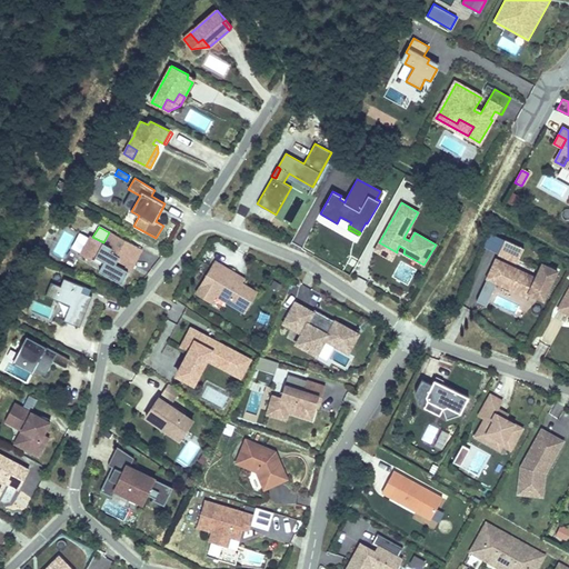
[(119,258),(135,266),(143,250),(109,231),(109,232),(103,242),(92,237),(90,236),(88,238),(80,252),(79,255),(92,261),(95,258),(103,262),(101,266),(99,271),(121,283),(128,272),(128,271),(123,269),(116,265),(118,261),(119,258)]
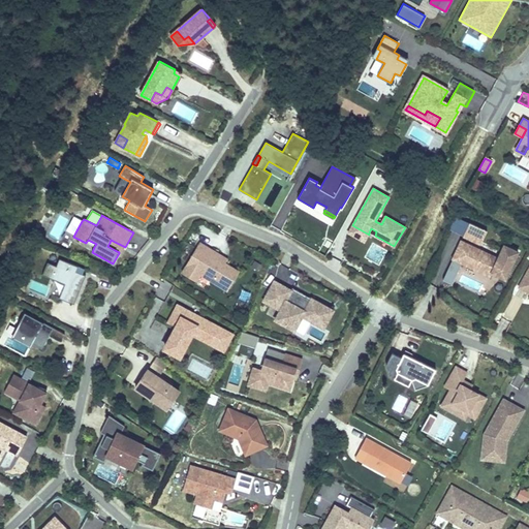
[(74,235),(82,221),(73,217),(66,230),(74,235)]
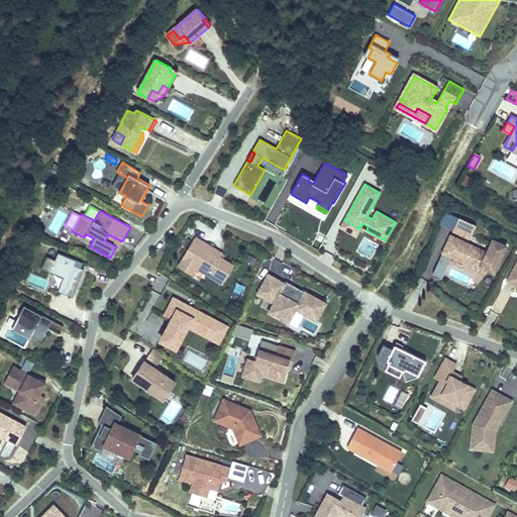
[(452,232),(470,240),(476,225),(458,217),(452,232)]
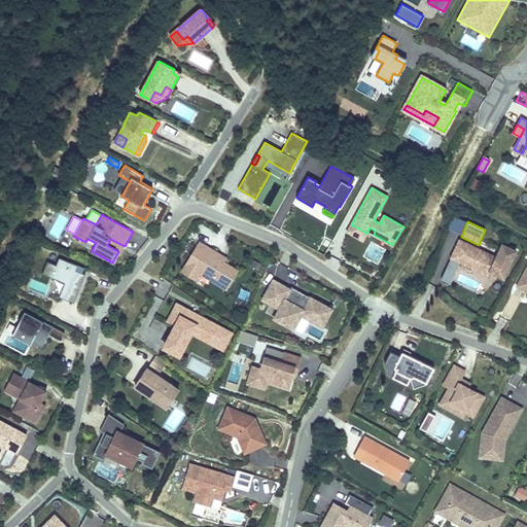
[(351,224),(349,230),(364,238),(367,234),(351,224)]
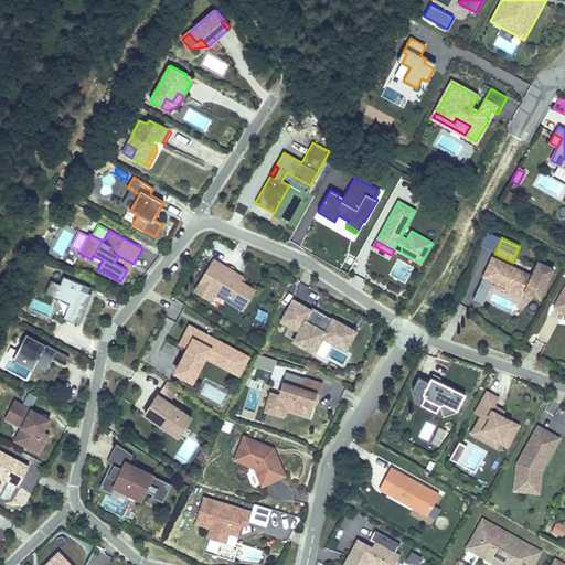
[(531,274),(492,255),(482,277),(483,277),(472,299),(482,304),(493,283),(523,296),(524,292),(540,299),(555,268),(537,259),(531,274)]
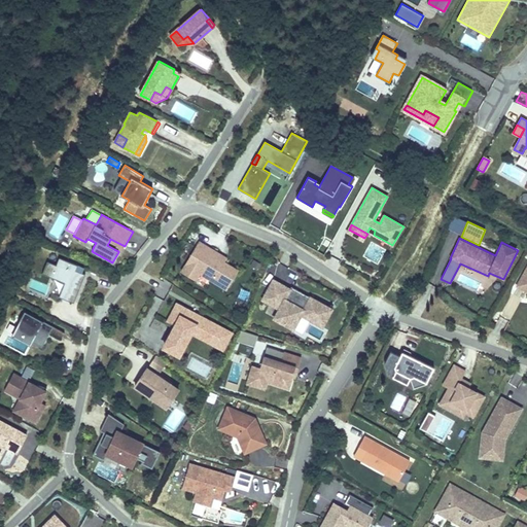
[(120,253),(125,246),(110,239),(109,242),(116,246),(114,249),(118,251),(118,252),(120,253)]
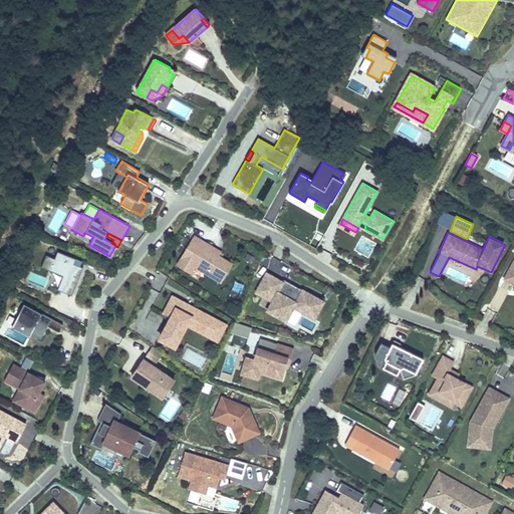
[(205,245),(206,243),(195,236),(178,265),(191,273),(195,266),(222,282),(233,264),(219,256),(212,252),(213,250),(205,245)]
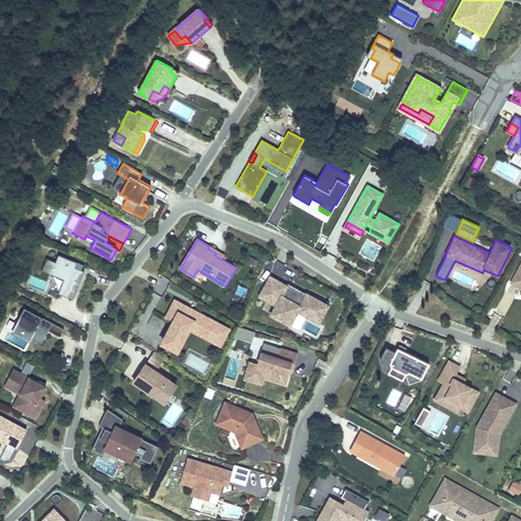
[(224,255),(209,246),(208,248),(216,253),(215,255),(222,259),(224,255)]
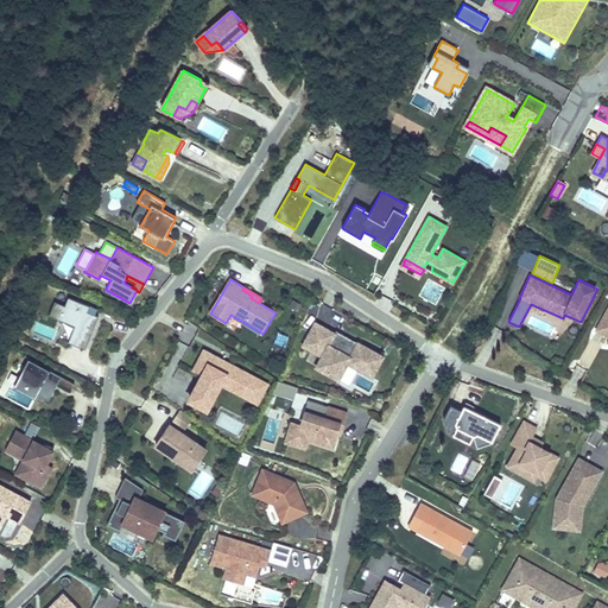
[(55,302),(49,316),(75,327),(68,343),(84,349),(97,317),(95,315),(87,312),(89,306),(68,298),(64,306),(55,302)]
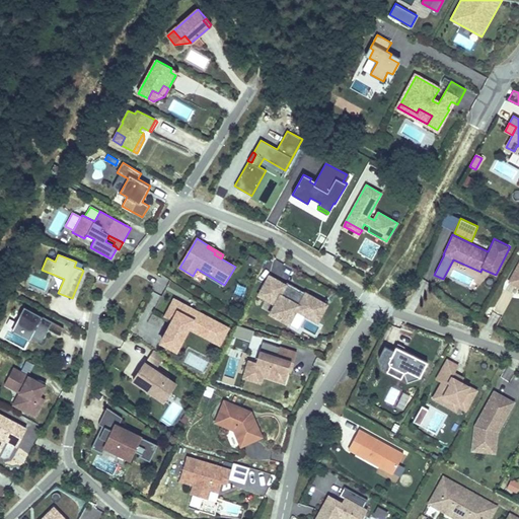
[(256,260),(249,255),(246,262),(253,266),(256,260)]
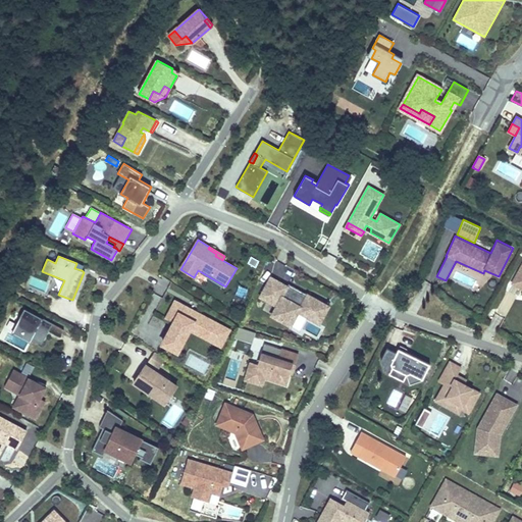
[(521,262),(511,283),(521,290),(521,262)]
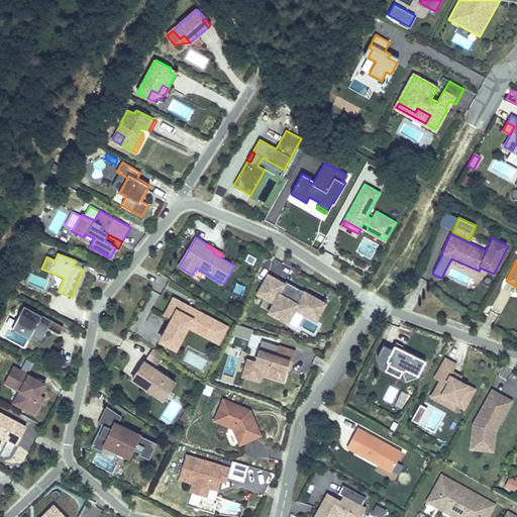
[(277,279),(269,275),(261,289),(268,293),(266,298),(274,303),(269,312),(288,323),(296,309),(316,320),(326,303),(302,290),(301,292),(295,289),(296,287),(286,281),(285,284),(277,298),(270,293),(277,279)]
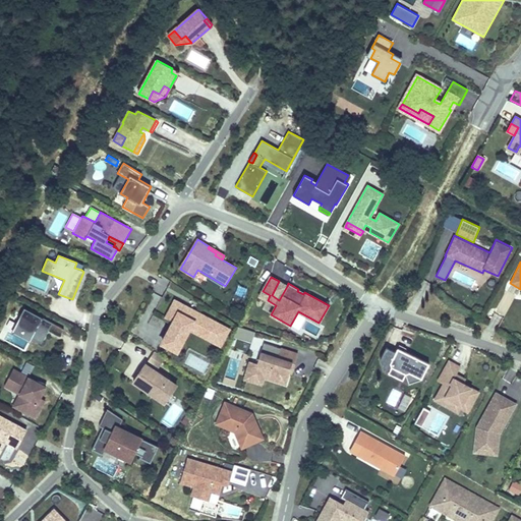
[(287,286),(279,281),(272,295),(279,300),(287,286)]
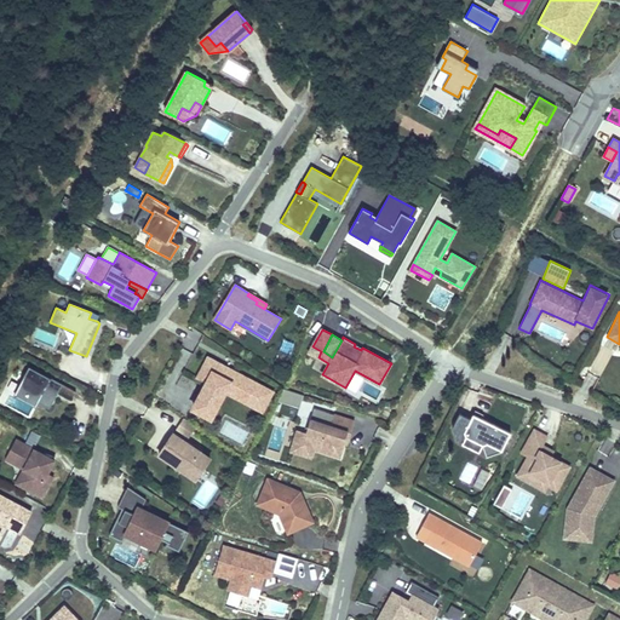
[(313,346),(309,352),(319,357),(321,351),(313,346)]
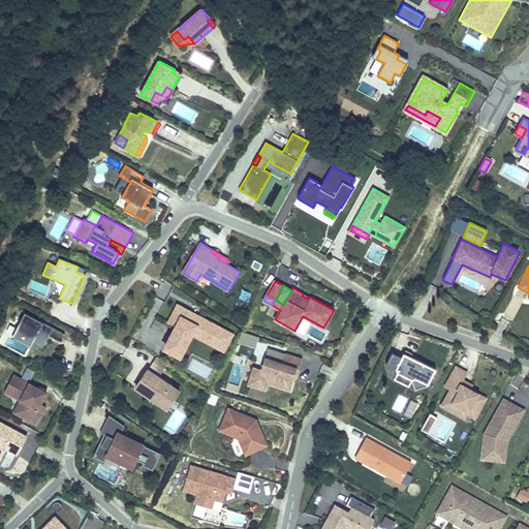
[(192,333),(194,335),(211,343),(214,338),(226,344),(231,335),(199,317),(198,319),(190,315),(192,313),(178,305),(168,321),(177,325),(165,348),(180,355),(192,333)]
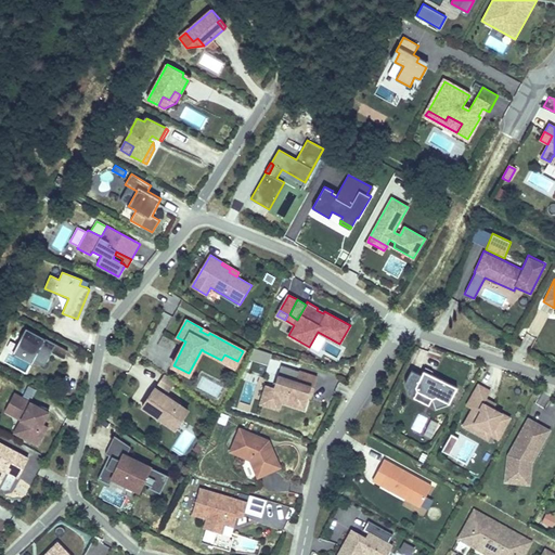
[(14,349),(35,360),(44,365),(50,356),(44,353),(47,349),(52,351),(56,344),(26,328),(14,349)]
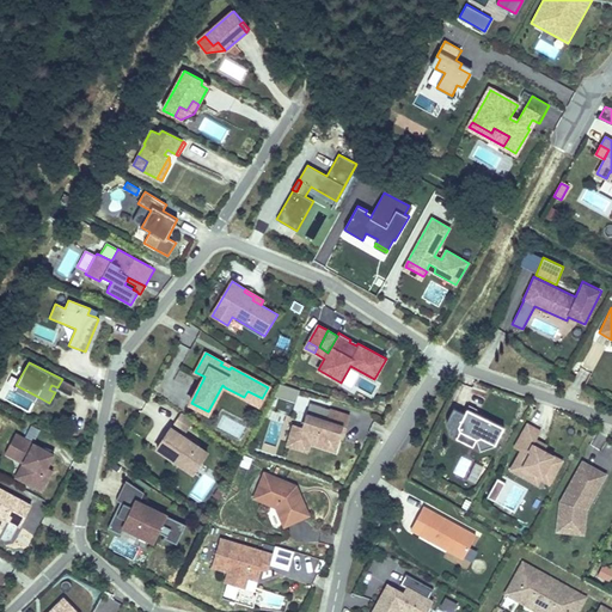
[(75,386),(62,379),(57,387),(71,395),(75,386)]
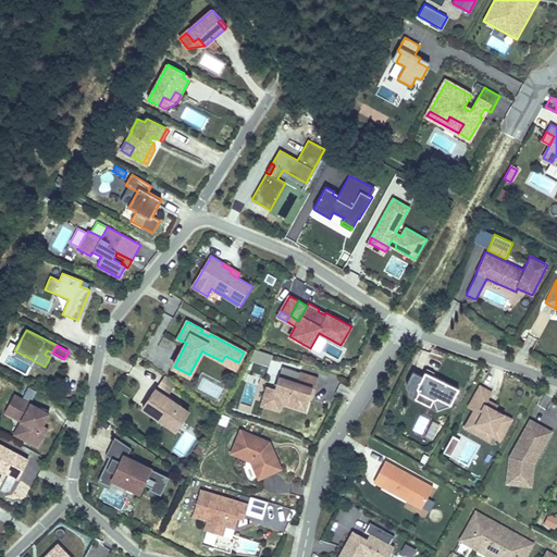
[(269,367),(273,356),(255,349),(249,360),(269,367)]
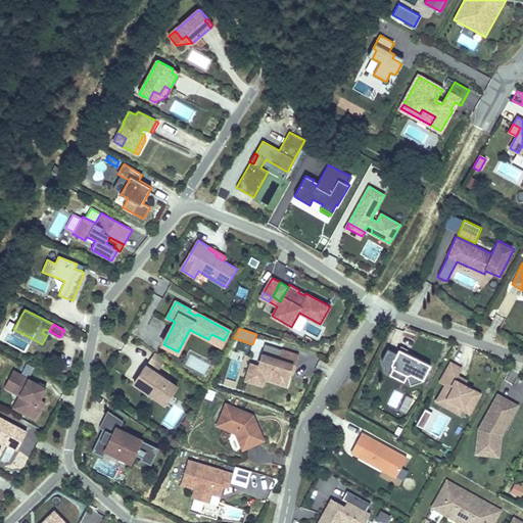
[(31,343),(33,339),(13,329),(11,333),(31,343)]
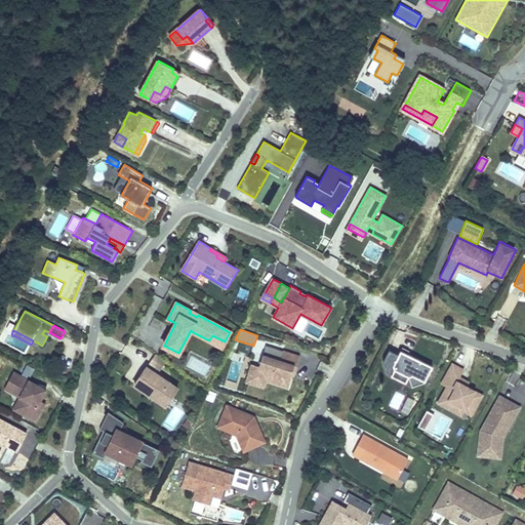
[(180,355),(193,332),(191,330),(178,353),(180,355)]
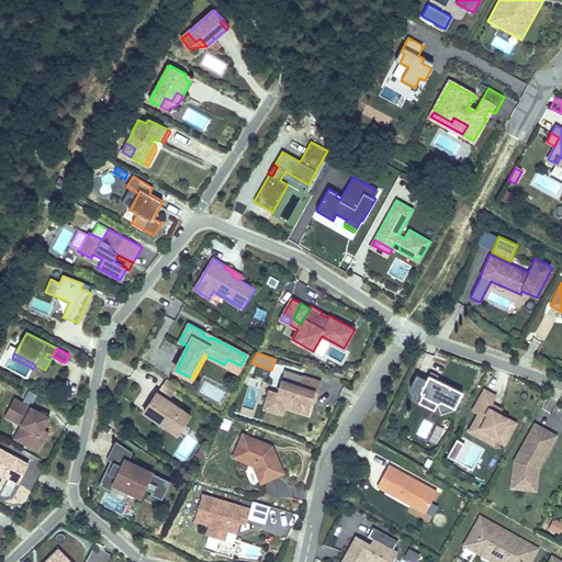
[(237,371),(240,366),(227,359),(224,364),(237,371)]
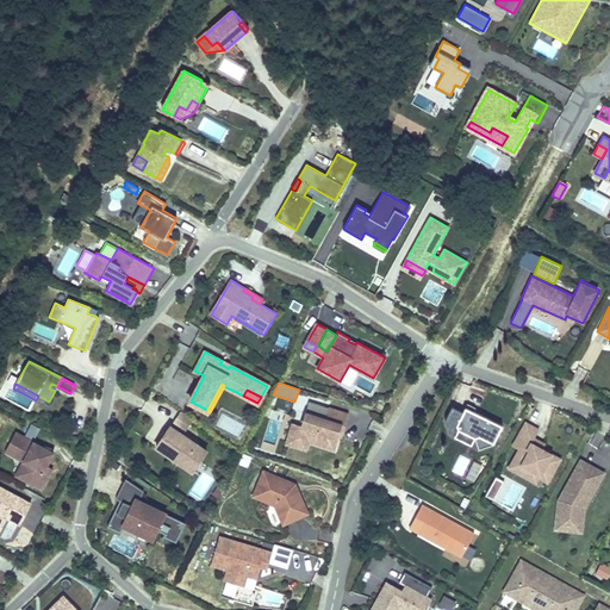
[(309,402),(305,412),(325,418),(329,408),(309,402)]
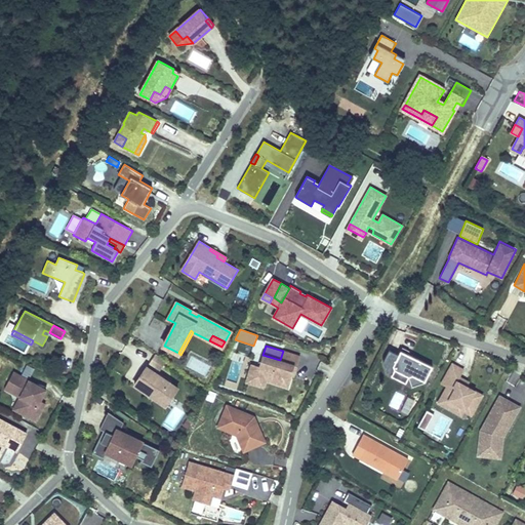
[(395,369),(408,376),(412,387),(425,382),(433,366),(407,354),(401,351),(399,355),(389,350),(384,362),(387,372),(395,369)]
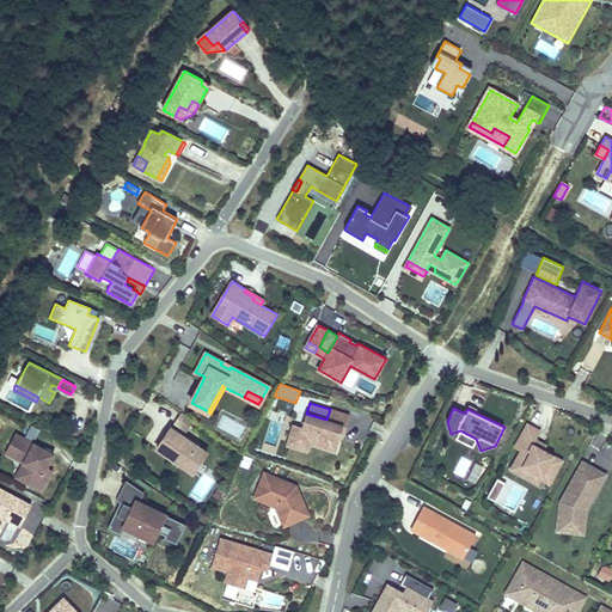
[(298,441),(311,445),(336,453),(341,440),(340,439),(343,427),(346,428),(350,415),(330,409),(326,420),(306,414),(303,428),(298,441)]
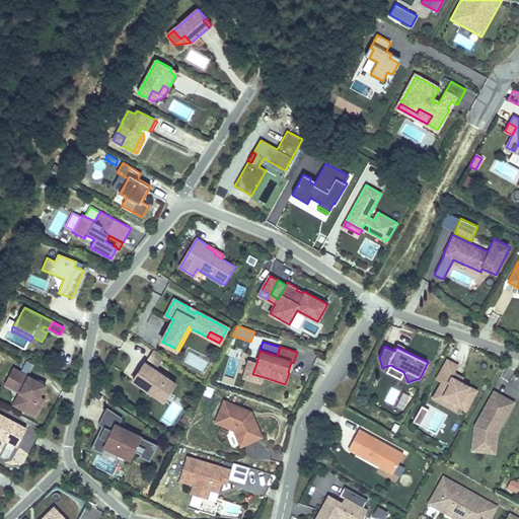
[(147,359),(158,367),(164,358),(153,351),(147,359)]
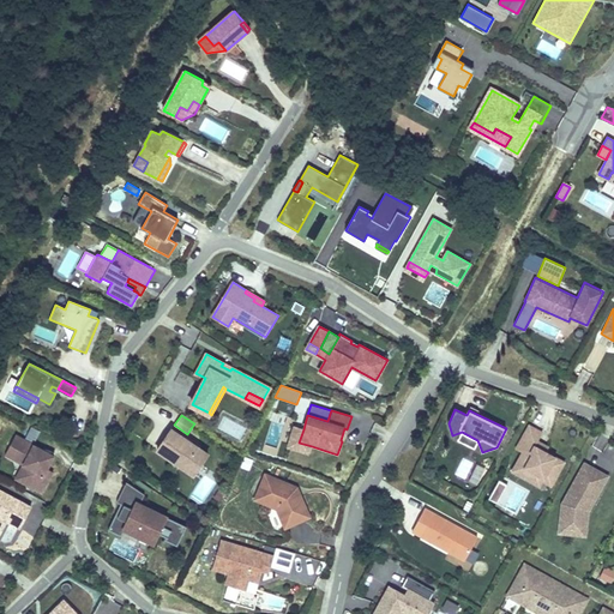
[(309,455),(312,446),(299,443),(304,429),(294,426),(287,447),(309,455)]
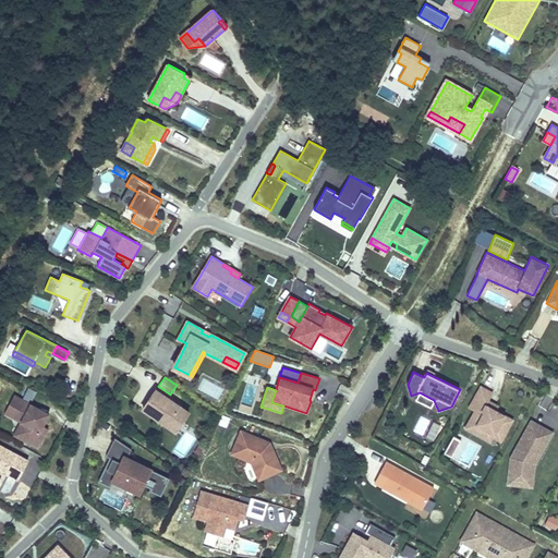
[(486,405),(488,400),(493,393),(481,387),(470,407),(475,410),(470,420),(478,425),(477,427),(483,431),(493,436),(505,415),(495,410),(486,405)]
